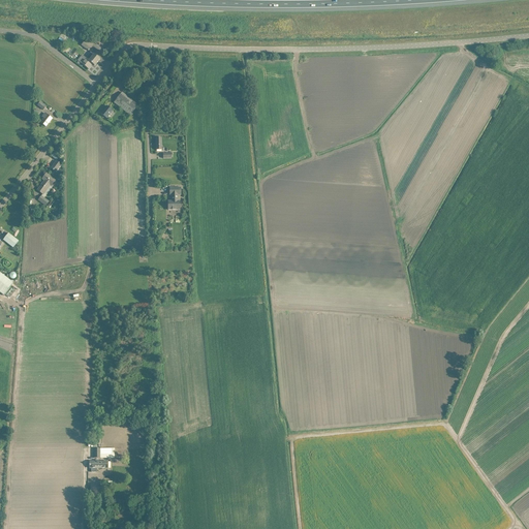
[(93,44),(87,39),(82,45),(88,50),(93,44)]
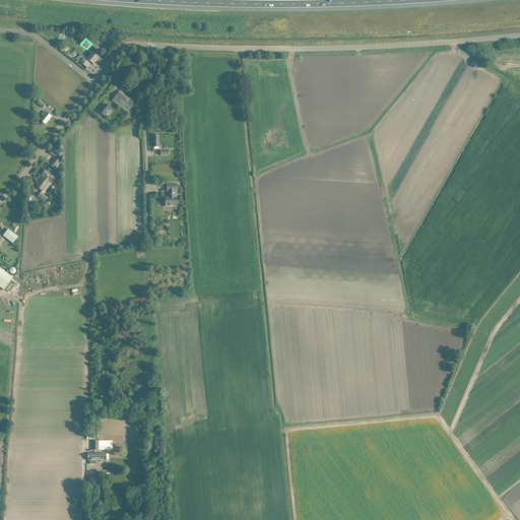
[(89,51),(80,63),(86,68),(90,63),(93,65),(99,58),(89,51)]
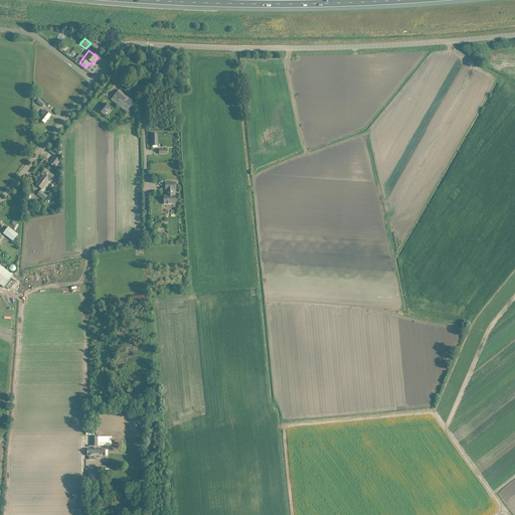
[(127,113),(135,103),(119,91),(111,100),(127,113)]
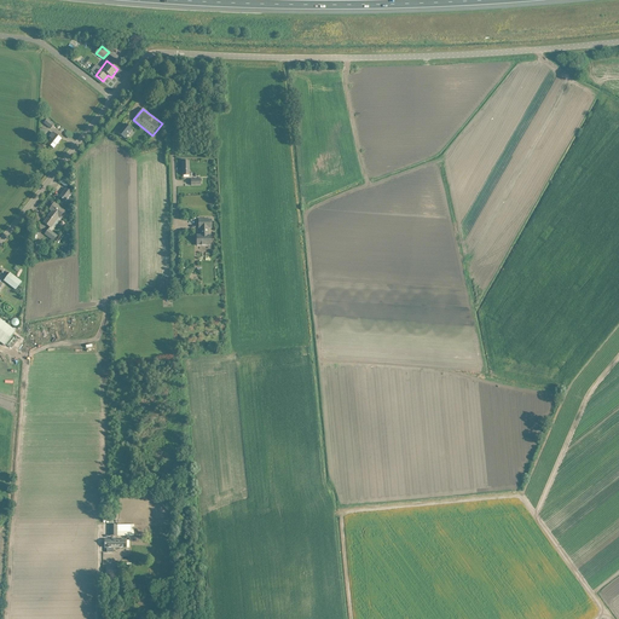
[(125,125),(117,133),(125,138),(132,129),(125,125)]
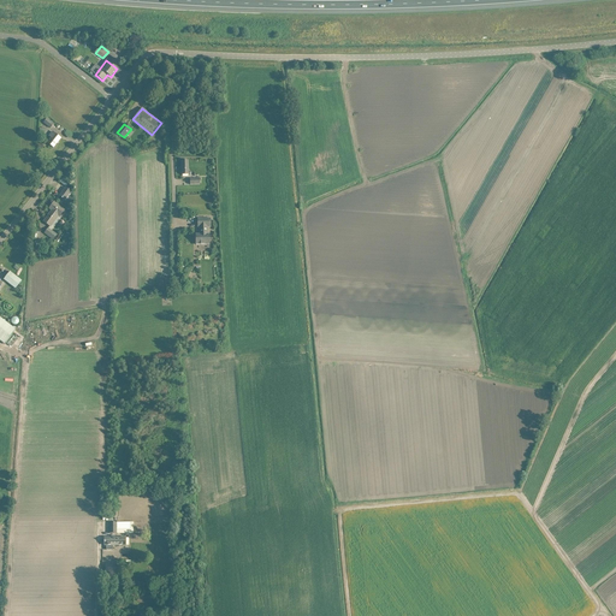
[(48,143),(49,144),(53,148),(60,138),(57,135),(53,131),(49,136),(52,138),(48,143)]
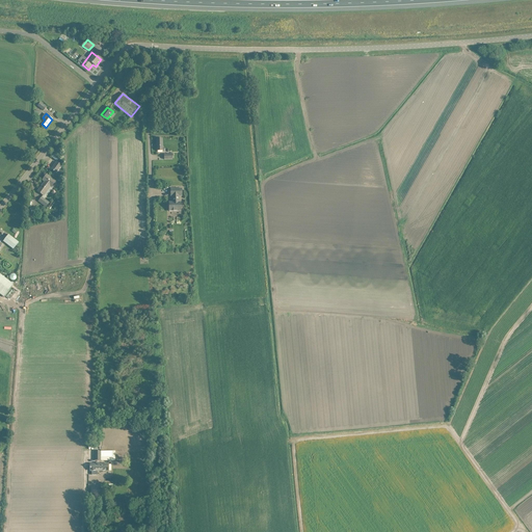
[(59,148),(51,157),(54,159),(62,150),(59,148)]
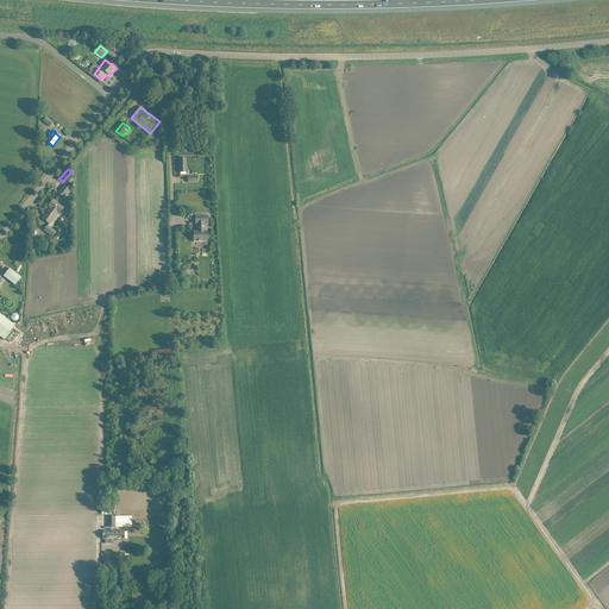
[(64,199),(64,198),(67,200),(71,195),(68,193),(70,189),(64,186),(58,194),(64,199)]
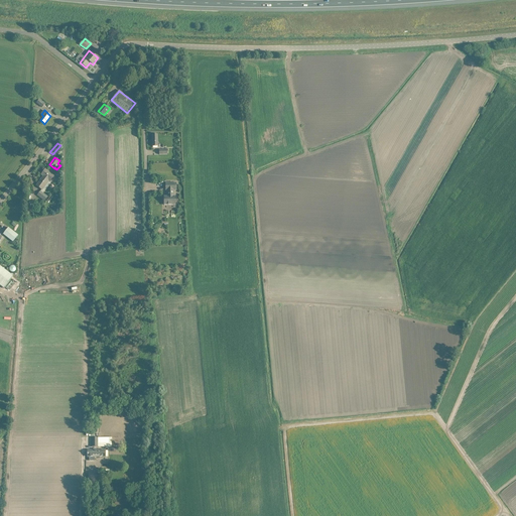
[(43,176),(36,185),(42,189),(48,180),(50,181),(54,175),(45,169),(41,175),(43,176)]
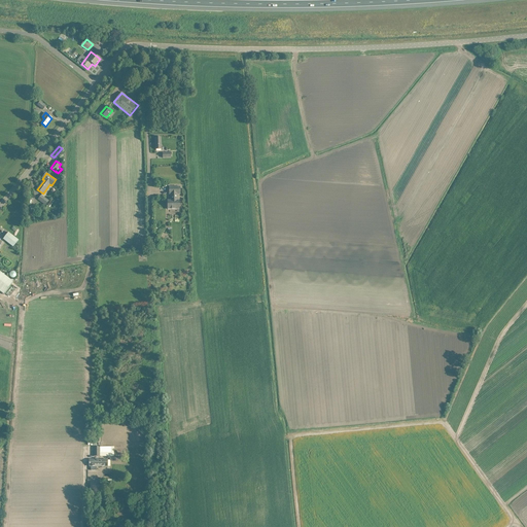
[(177,194),(180,194),(180,187),(169,187),(169,194),(171,194),(171,199),(171,201),(168,201),(168,209),(179,209),(179,201),(177,201),(177,194)]
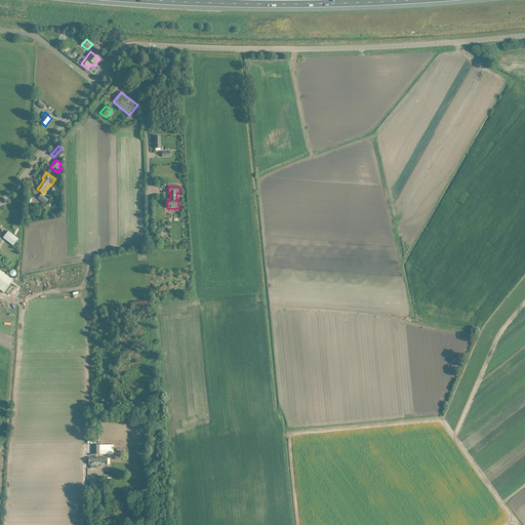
[(38,199),(45,204),(48,200),(41,195),(38,199)]
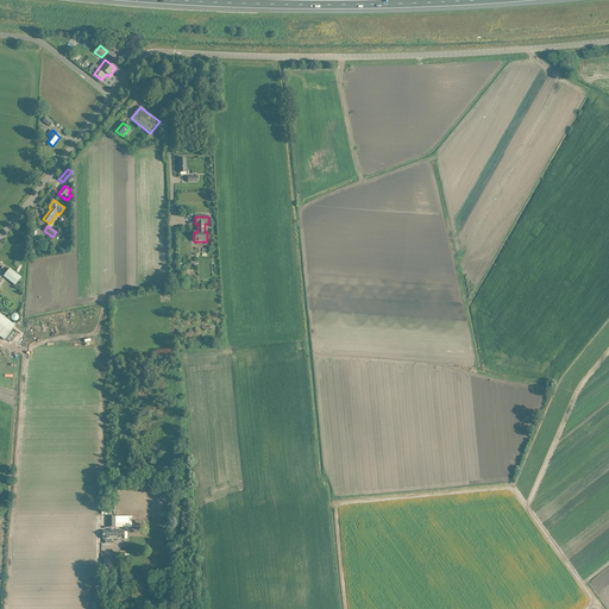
[(16,286),(22,277),(10,269),(4,276),(16,286)]
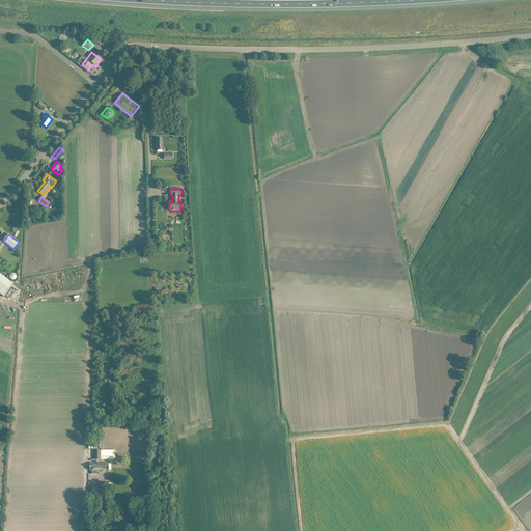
[(0,294),(4,297),(14,284),(0,274),(0,294)]
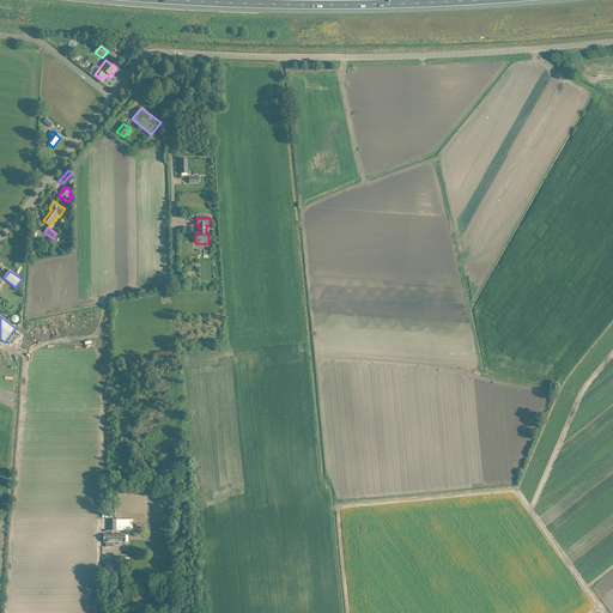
[(116,520),(109,520),(109,530),(120,530),(120,527),(133,527),(133,520),(116,520)]
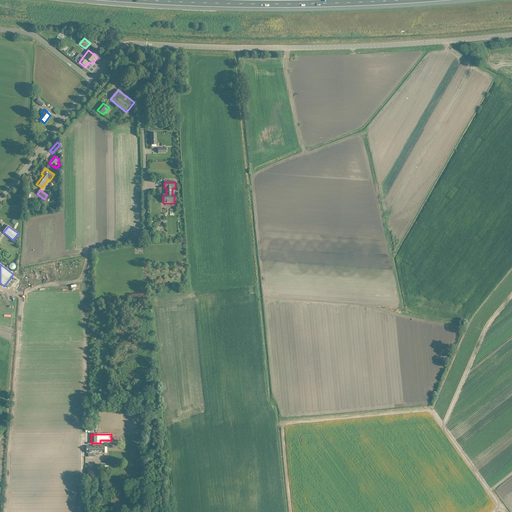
[(86,446),(86,453),(87,453),(87,454),(88,454),(88,457),(94,457),(94,454),(99,454),(98,455),(102,455),(102,454),(105,454),(105,453),(107,453),(107,447),(105,447),(105,446),(96,446),(96,445),(93,445),(93,446),(86,446)]
